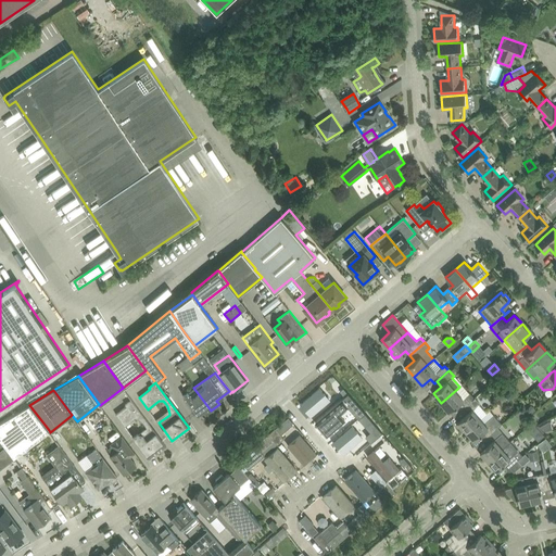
[(455,390),(441,403),(449,412),(451,409),(457,404),(462,409),(474,399),(475,397),(470,393),(469,394),(464,400),(455,390)]
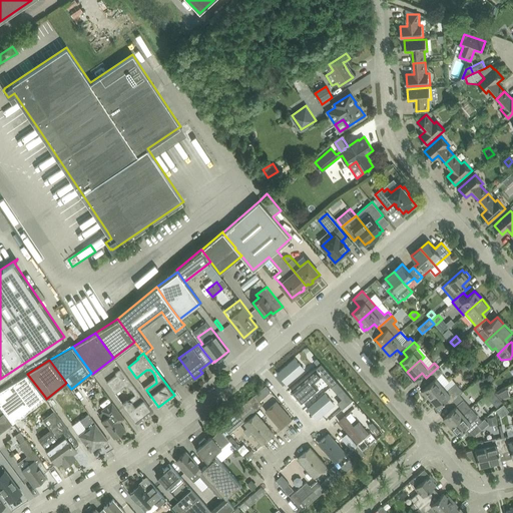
[(190,382),(194,379),(182,363),(177,367),(173,362),(169,365),(182,383),(187,379),(190,382)]
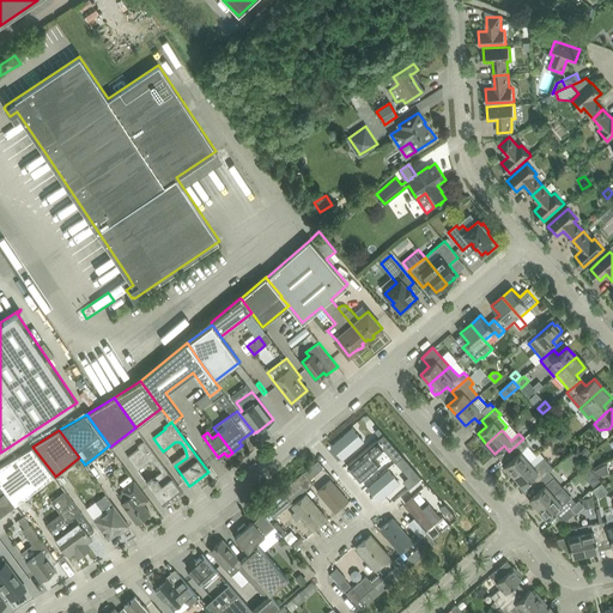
[(383,434),(377,439),(395,461),(402,455),(383,434)]
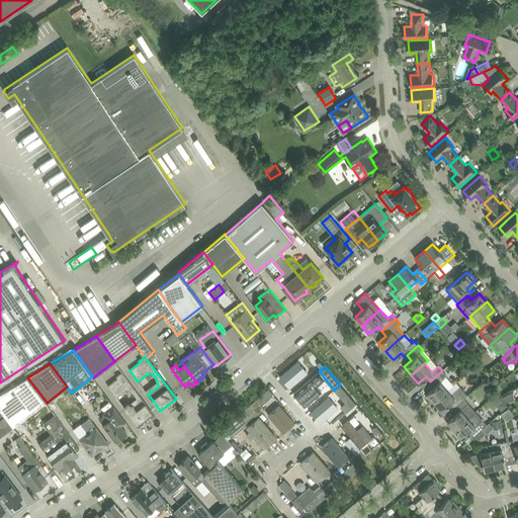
[(427,394),(425,396),(426,396),(430,401),(431,399),(434,402),(449,389),(452,384),(445,376),(441,371),(430,381),(434,386),(427,393),(427,394)]
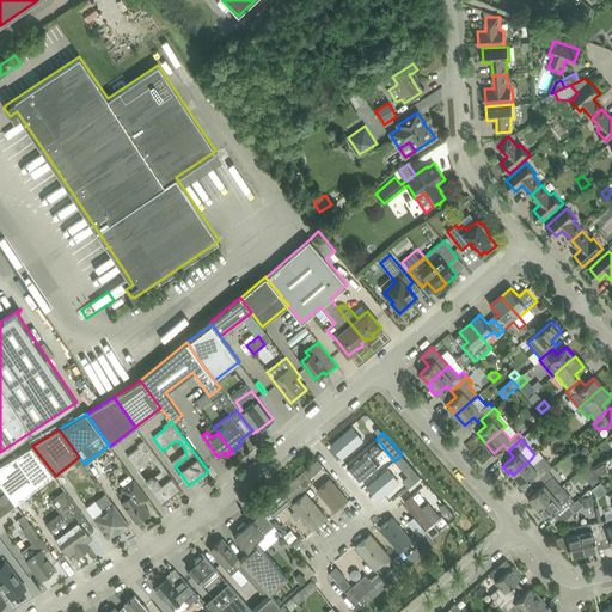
[(139,447),(128,456),(138,469),(150,459),(151,459),(153,461),(157,464),(159,466),(161,469),(161,471),(164,476),(159,479),(152,478),(147,482),(148,484),(164,503),(182,490),(175,481),(145,440),(144,441),(138,445),(139,447)]
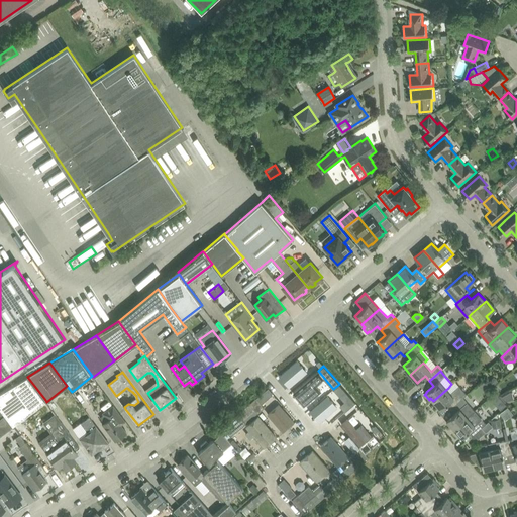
[(27,377),(0,392),(0,407),(13,425),(45,400),(27,377)]
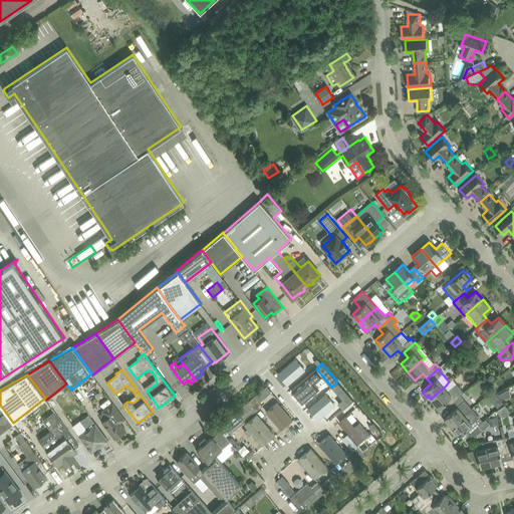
[(491,374),(485,379),(489,384),(495,379),(491,374)]
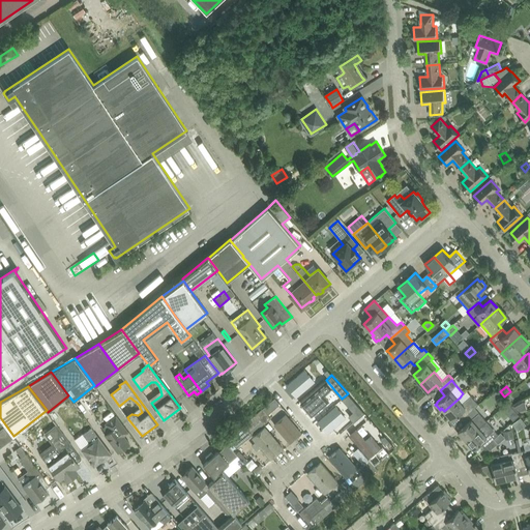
[(303,388),(295,394),(317,420),(325,413),(321,408),(327,403),(315,387),(307,393),(303,388)]
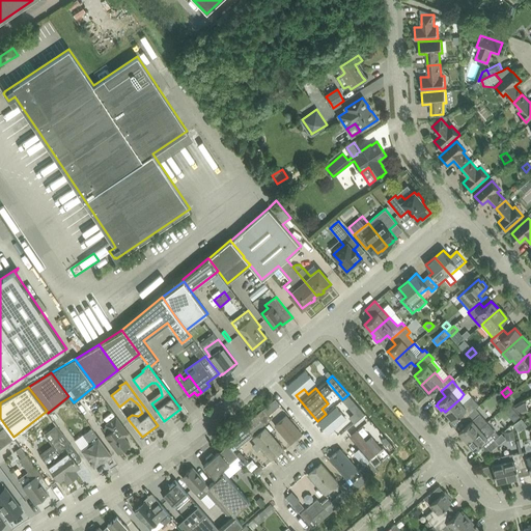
[(460,413),(465,418),(472,411),(475,408),(479,404),(471,396),(464,402),(460,398),(445,412),(452,420),(460,413)]
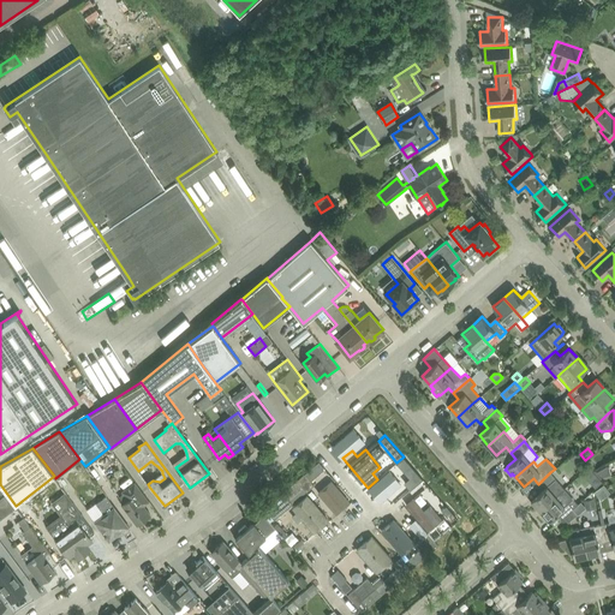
[(407,460),(400,466),(410,477),(404,481),(411,489),(423,478),(407,460)]
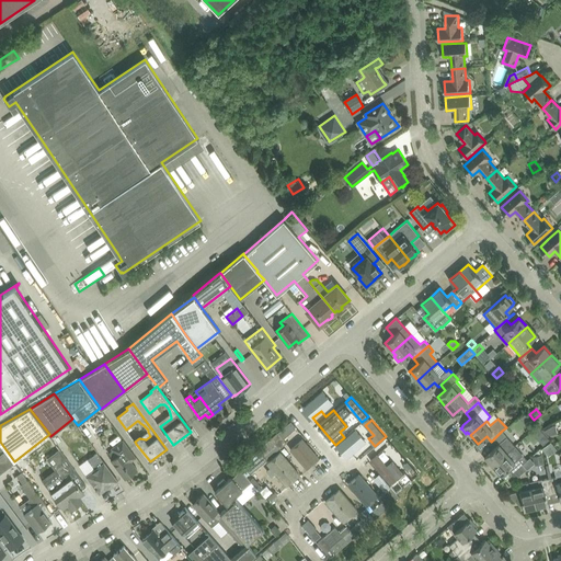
[(290,421),(271,438),(276,445),(279,448),(287,443),(284,438),(296,427),(290,421)]
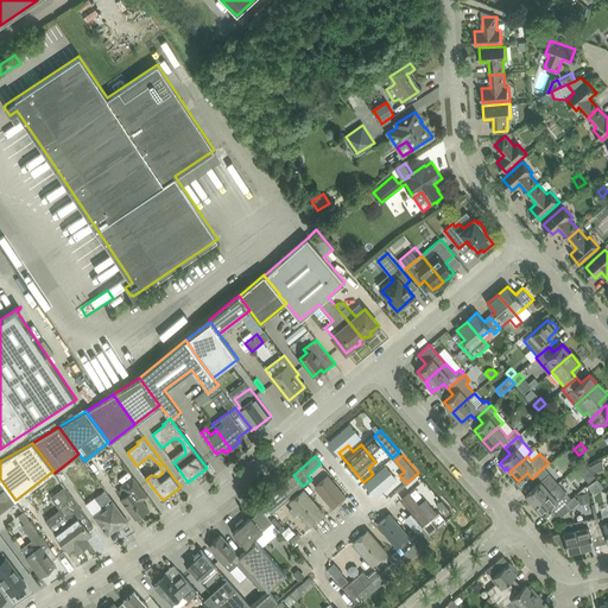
[(600,463),(588,469),(593,475),(605,473),(602,462),(600,463)]
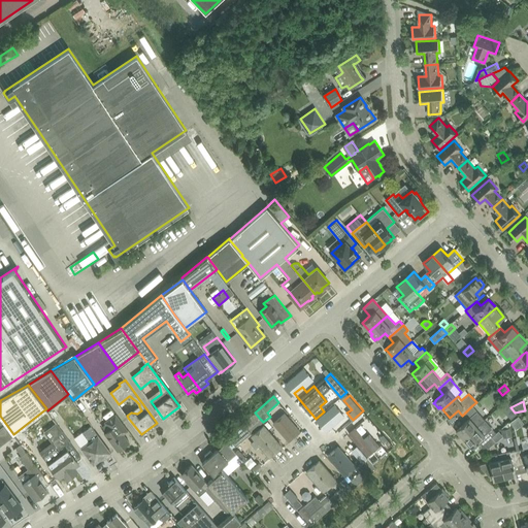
[(499,407),(512,421),(518,416),(515,413),(510,407),(505,402),(499,407)]
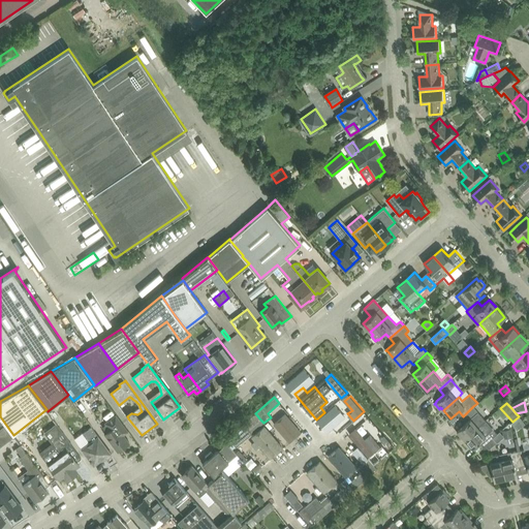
[(460,428),(457,430),(457,431),(464,438),(486,419),(473,406),(470,409),(463,416),(461,418),(465,423),(460,428)]
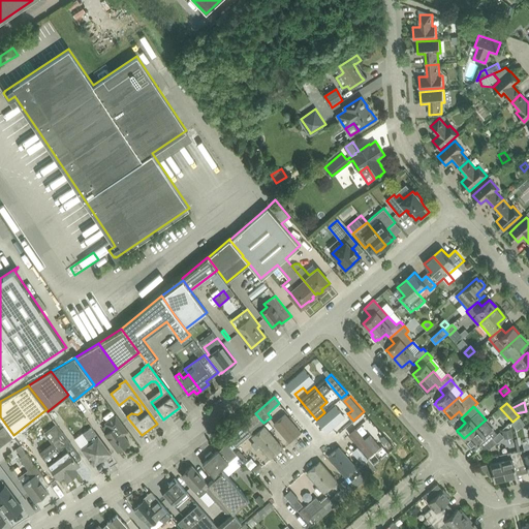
[(255,413),(243,424),(248,430),(260,419),(255,413)]
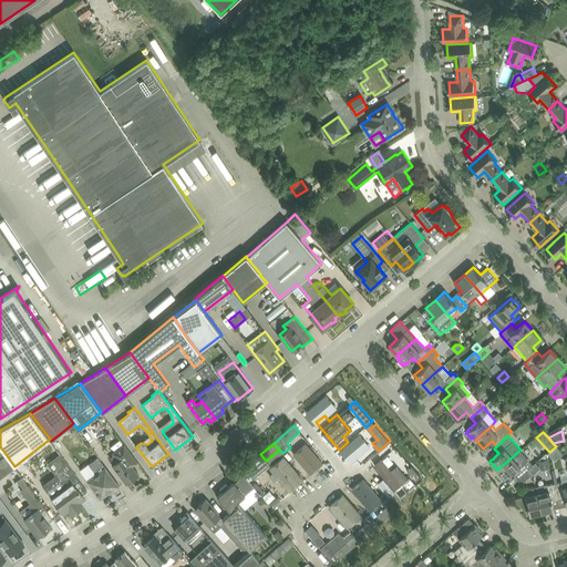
[(306,443),(292,454),(310,474),(322,463),(306,443)]
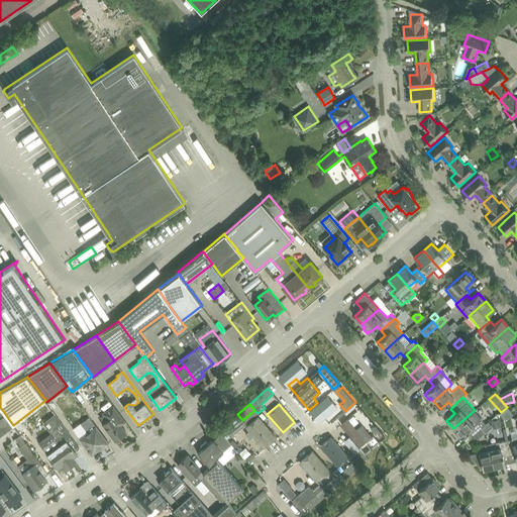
[(102,424),(109,432),(115,440),(126,432),(120,424),(125,421),(113,405),(103,412),(108,419),(102,424)]
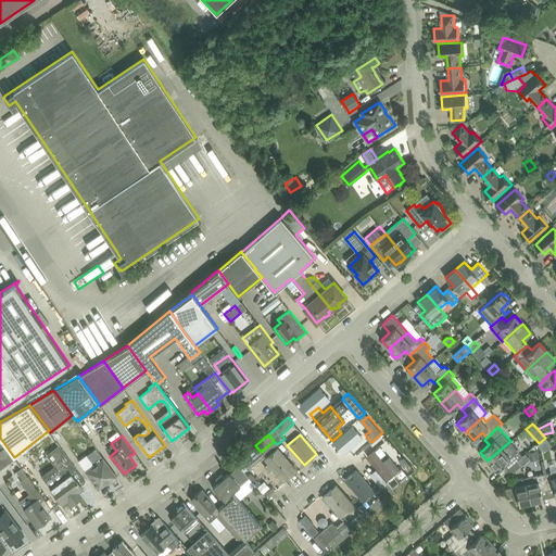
[(0,438),(0,467),(14,457),(0,438)]
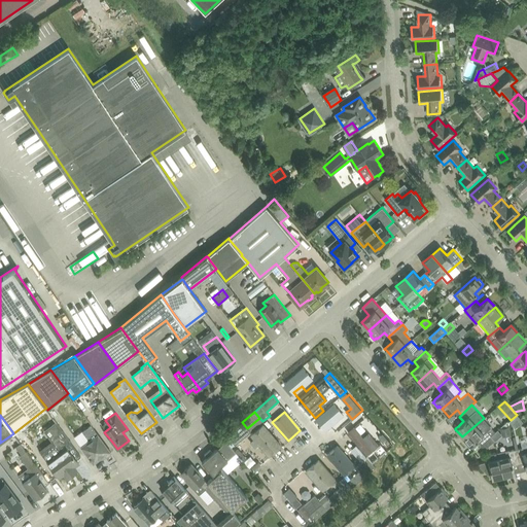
[(511,420),(510,421),(515,428),(523,422),(518,415),(511,420)]
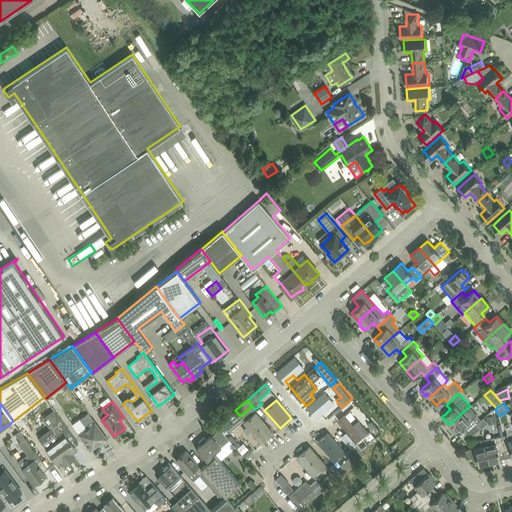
[(470,406),(449,424),(452,427),(450,428),(455,433),(456,432),(457,433),(457,432),(464,426),(468,431),(477,423),(478,422),(481,419),(477,415),(470,406)]
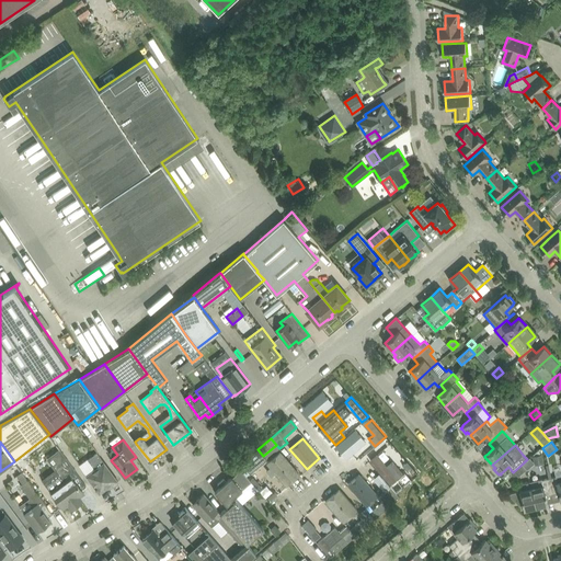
[(58,473),(45,483),(50,491),(56,500),(63,508),(68,504),(71,510),(75,507),(73,505),(79,502),(79,503),(82,501),(79,496),(84,493),(81,489),(86,485),(78,476),(75,470),(60,449),(59,449),(46,458),(58,473)]
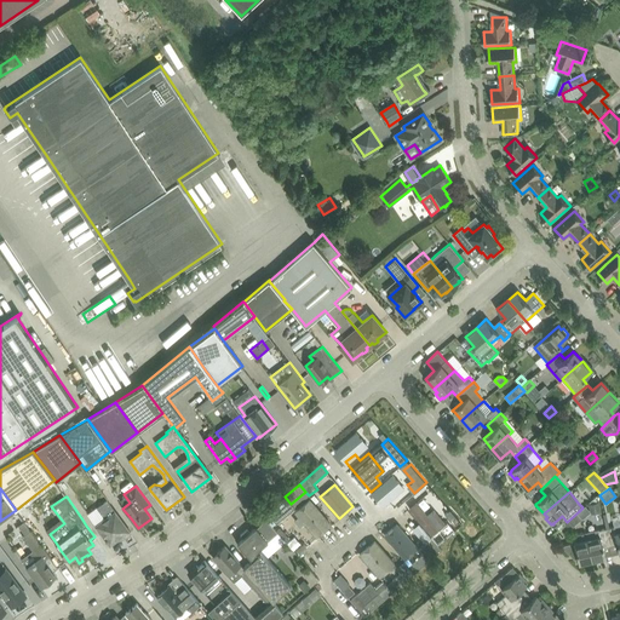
[(285,497),(267,512),(276,523),(294,507),(291,504),(285,497)]
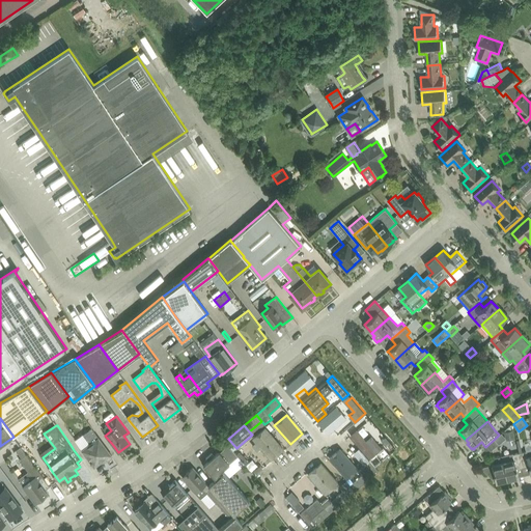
[(266,427),(252,439),(260,448),(271,459),(271,460),(284,449),(266,427)]
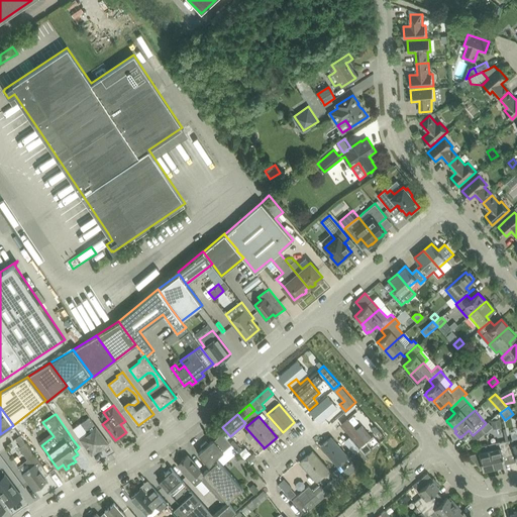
[(80,437),(86,446),(92,454),(101,447),(102,448),(109,443),(89,417),(81,423),(88,432),(80,437)]
